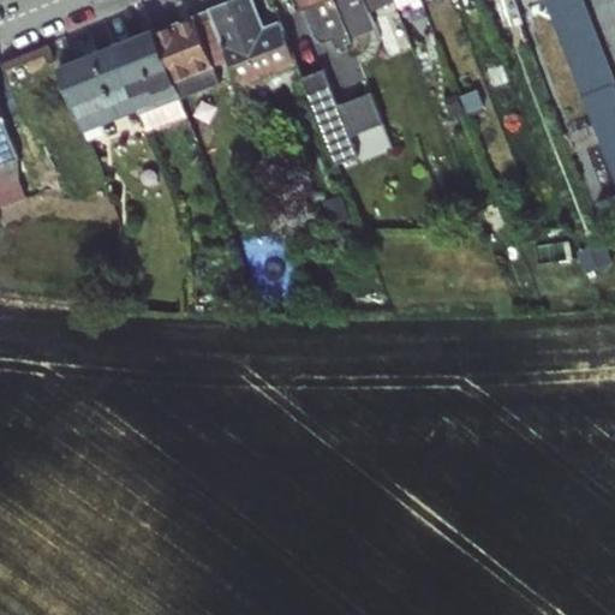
[(227,0),(207,9),(228,64),(239,87),(297,64),(279,21),(264,24),(254,0),(227,0)]
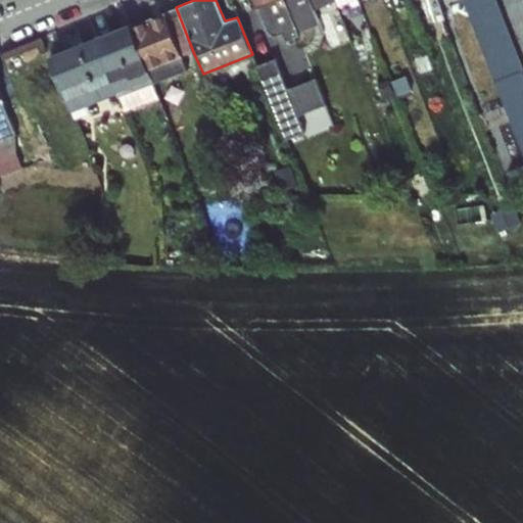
[(251,0),(268,38),(300,34),(285,0),(251,0)]
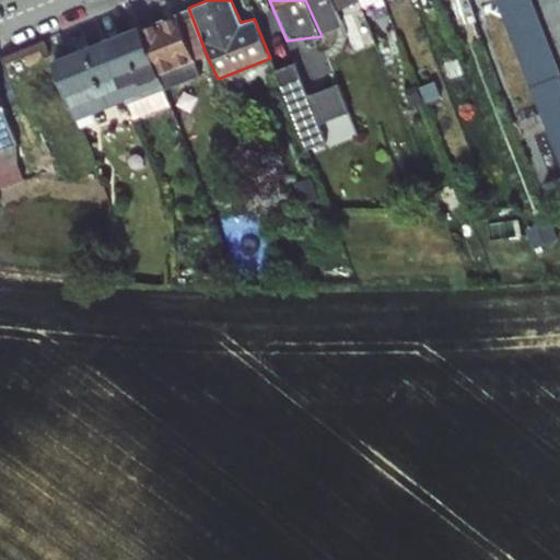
[(333,0),(305,0),(322,36),(342,28),(337,11),(333,0)]
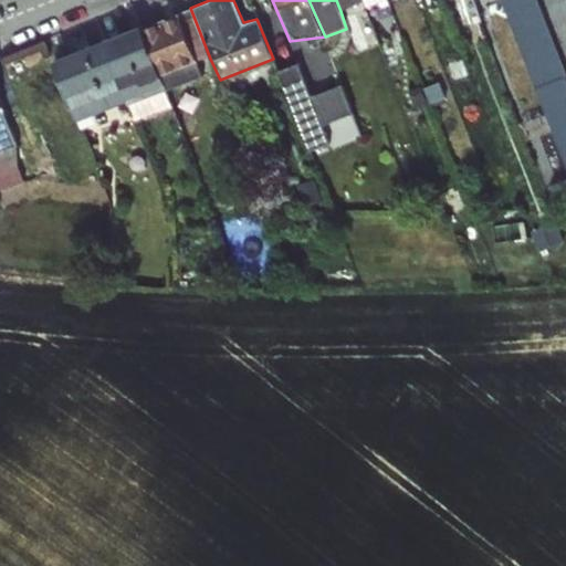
[(336,0),(341,11),(362,1),(360,0),(336,0)]
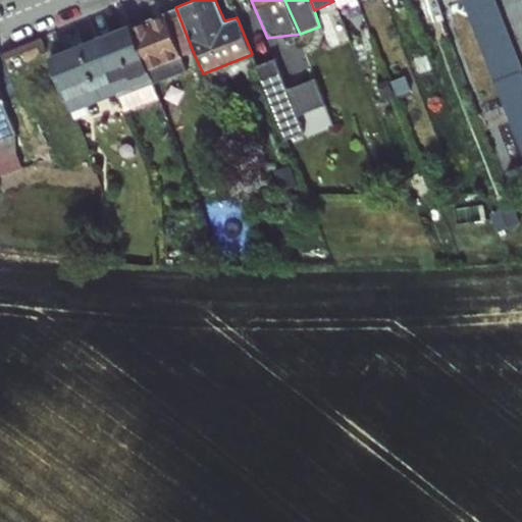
[(466,0),(521,149),(521,53),(502,0),(466,0)]
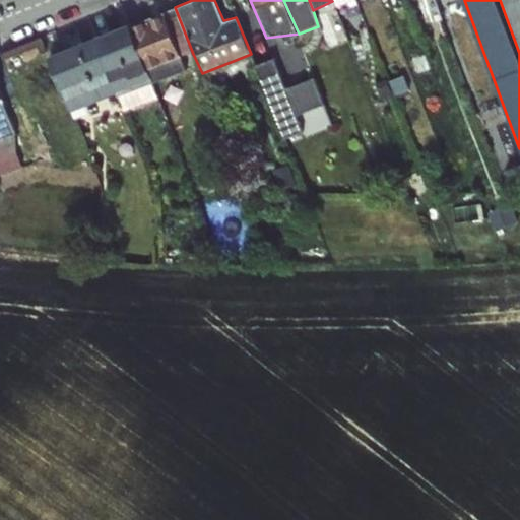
[(130,24),(148,69),(193,54),(175,7),(130,24)]
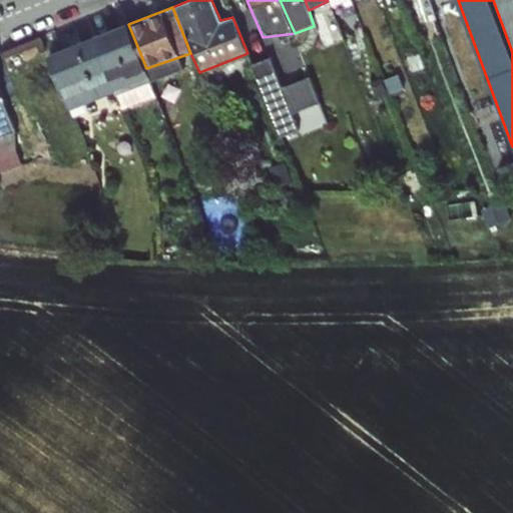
[(146,68),(128,24),(93,38),(107,95),(113,93),(121,110),(156,96),(146,68)]
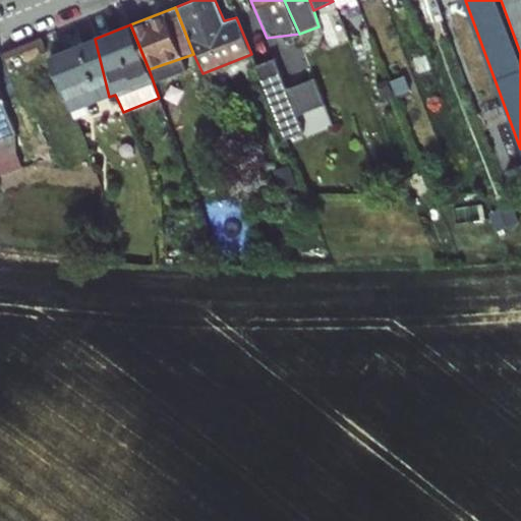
[(109,97),(95,39),(48,57),(70,113),(109,97)]
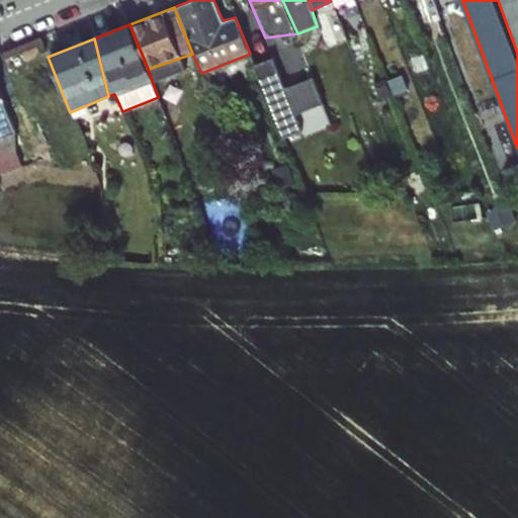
[(283,139),(333,122),(317,74),(290,83),(281,54),(258,61),(283,139)]
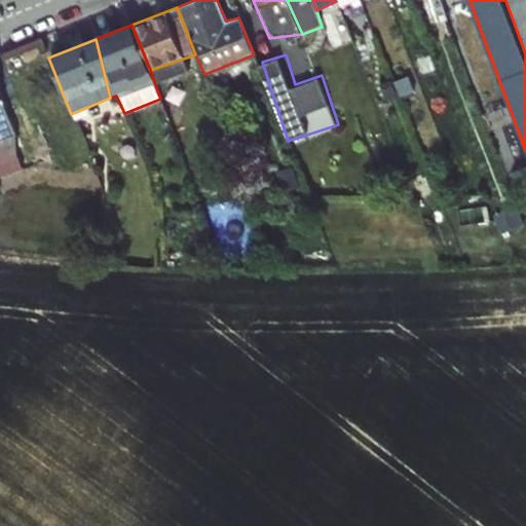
[(0,94),(0,178),(20,170),(16,135),(16,130),(0,94)]
